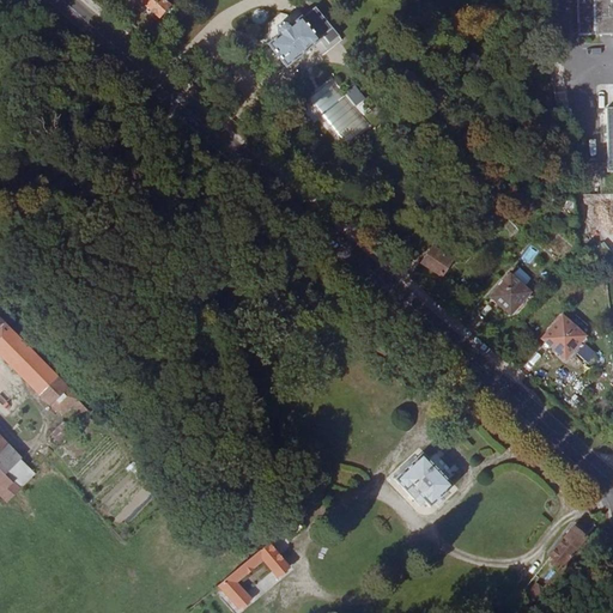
[(143,0),(162,17),(171,5),(165,0),(121,0),(116,7),(120,10),(122,7),(129,13),(139,0),(143,0)]
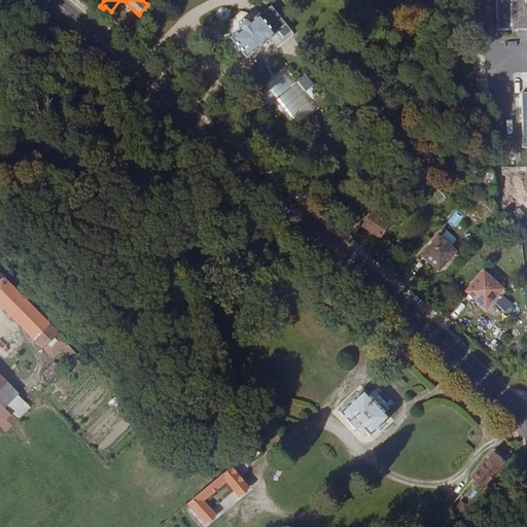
[(526,0),(510,0),(511,33),(522,33),(526,32),(526,0)]
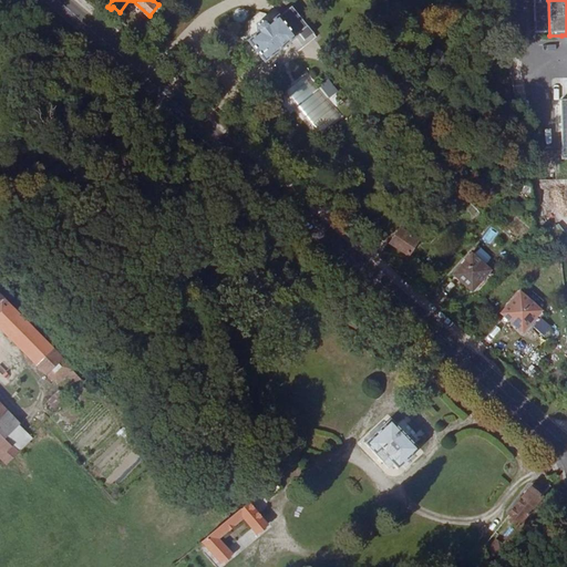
[(297,35),(308,26),(292,6),(280,16),(279,14),(269,22),(268,20),(261,20),(256,24),(257,32),(247,40),(248,41),(241,48),(258,68),(265,62),(267,63),(298,37),(297,35)]
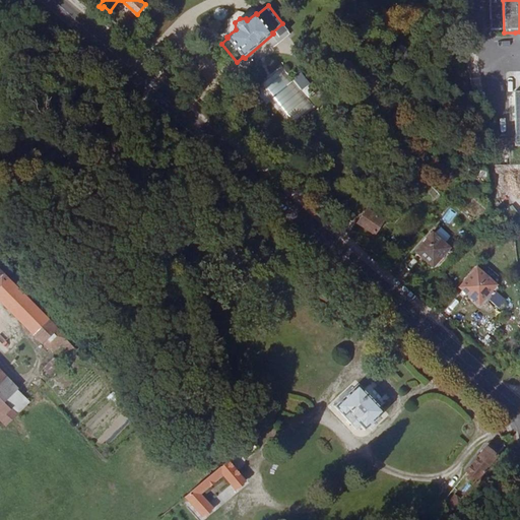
[(282,68),(263,84),(295,123),(315,106),(282,68)]
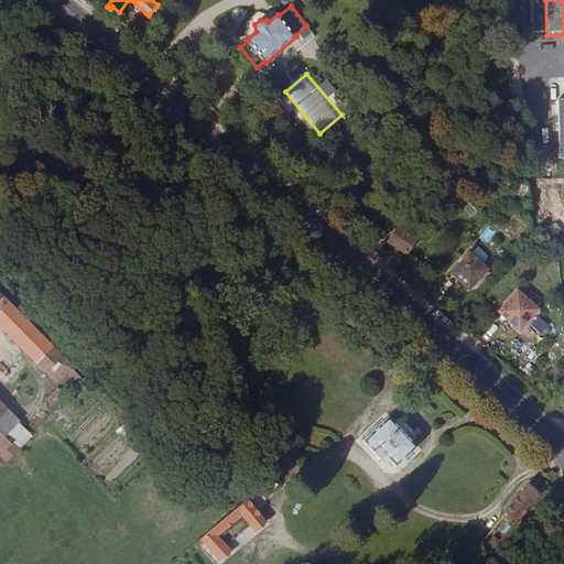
[(490,175),(498,163),(492,160),(481,155),(475,164),(490,175)]
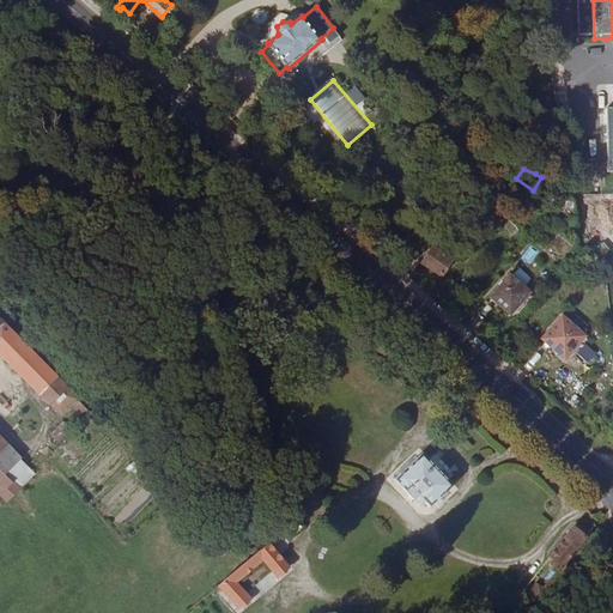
[(559,210),(577,223),(575,202),(569,198),(559,210)]
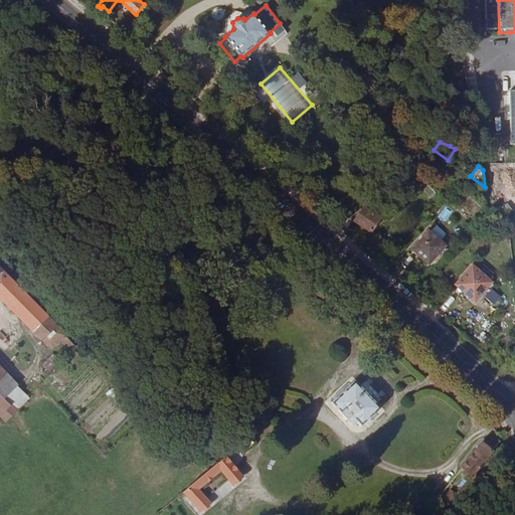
[(364,207),(355,221),(372,231),(380,218),(364,207)]
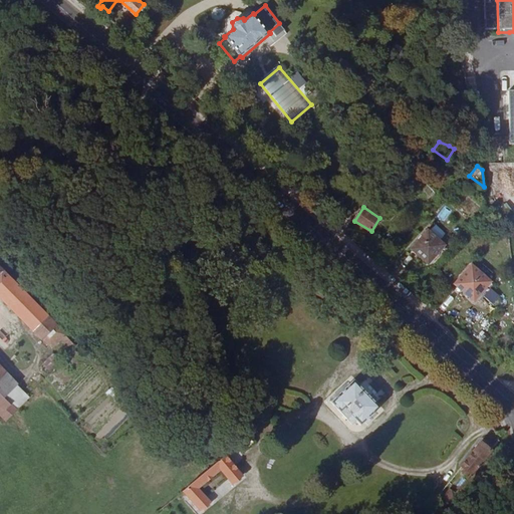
[(429,230),(413,249),(429,263),(445,245),(429,230)]
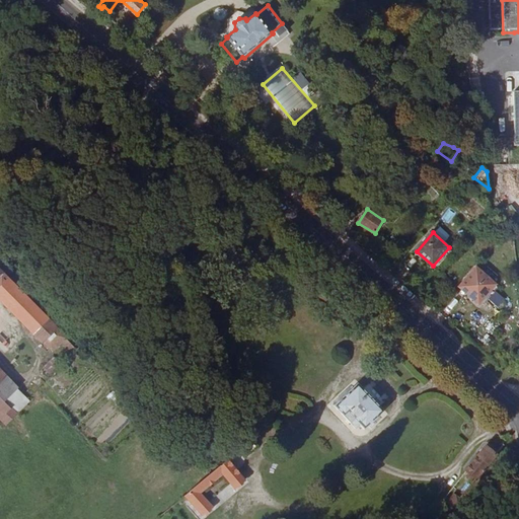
[(476,268),(460,287),(479,304),(496,285),(476,268)]
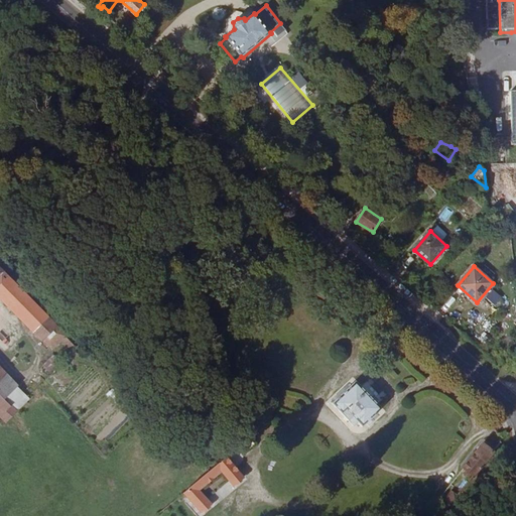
[(75,350),(77,347),(0,270),(0,297),(43,341),(43,340),(52,349),(62,338),(75,350)]
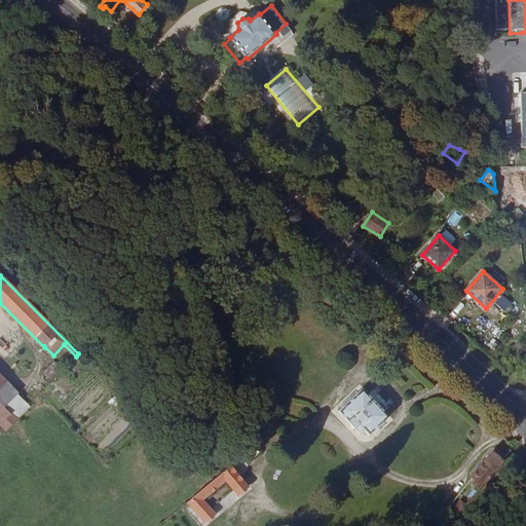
[(495,302),(504,311),(512,303),(503,295),(495,302)]
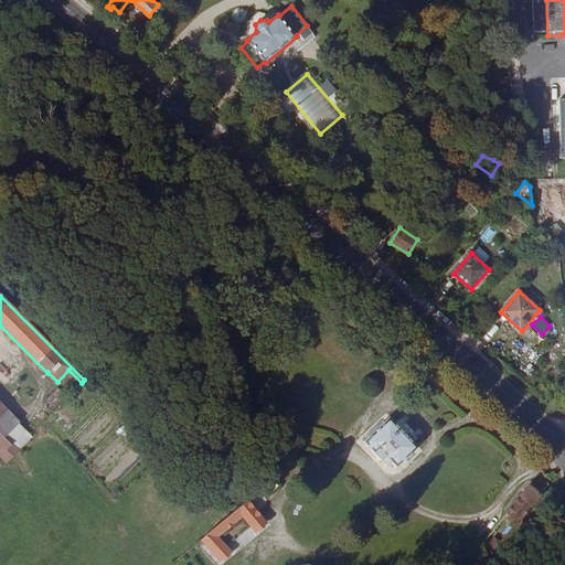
[(0,456),(11,445),(0,433),(0,414),(6,409),(0,403),(0,456)]
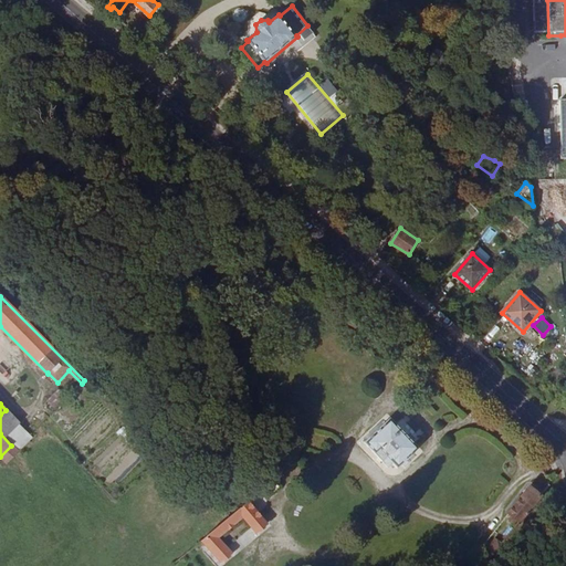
[(398,470),(420,449),(391,419),(365,443),(389,469),(394,464),(398,470)]
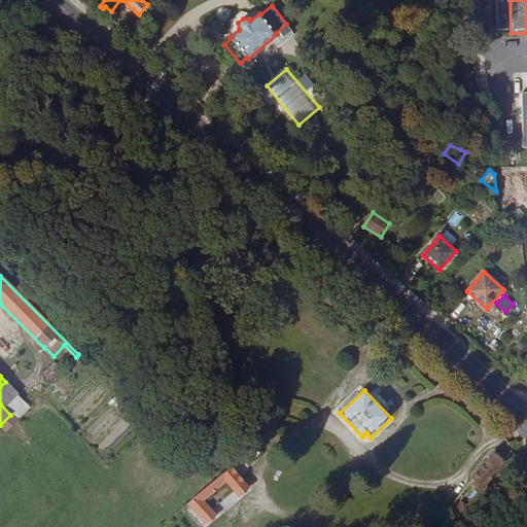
[(10,415),(0,425),(7,433),(18,422),(10,415)]
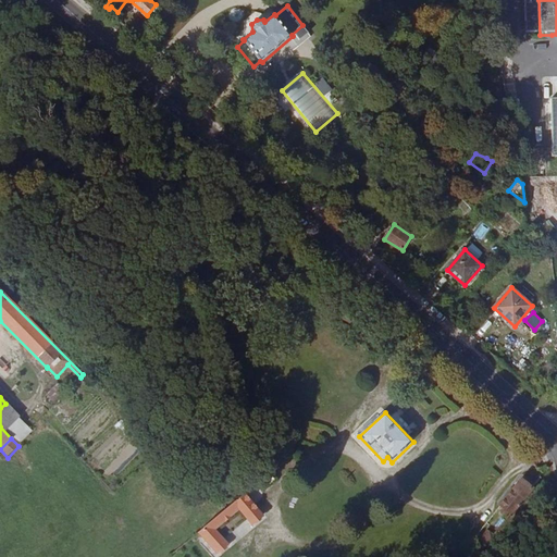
[(512,517),(534,490),(522,481),(500,508),(512,517)]
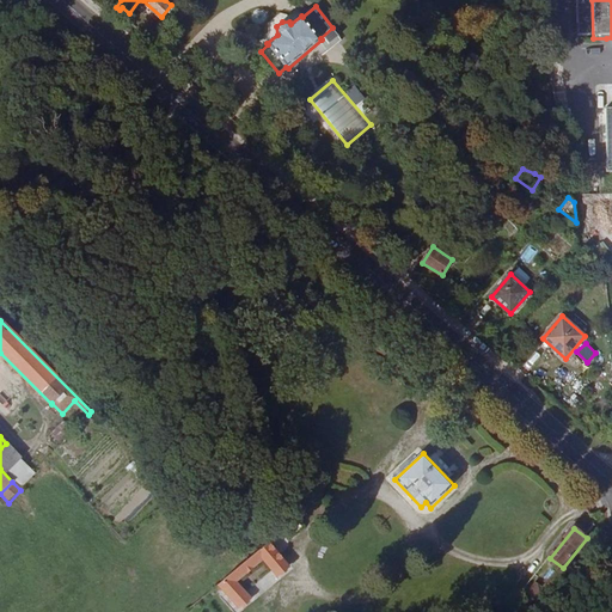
[(248,561),(219,585),(238,609),(249,600),(244,594),(234,582),(263,560),(273,571),(277,577),(288,568),(268,544),(248,561)]
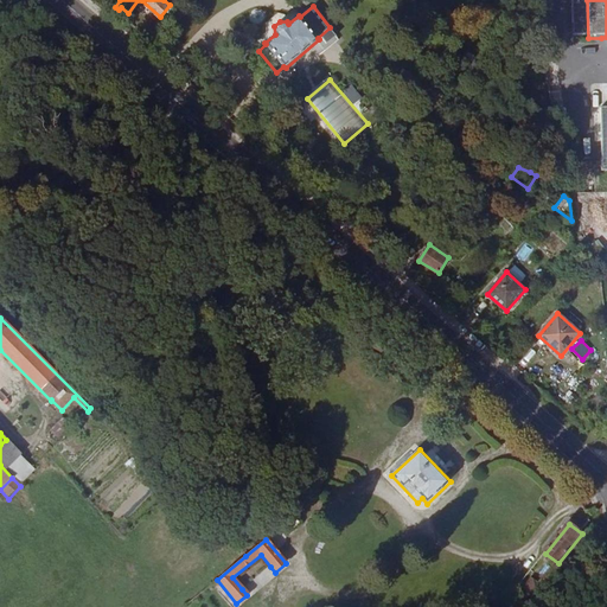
[(242,589),(270,567),(261,555),(232,577),(242,589)]
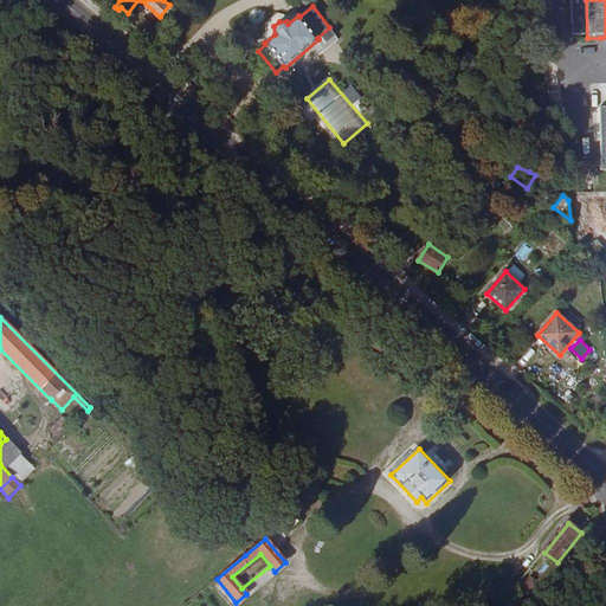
[(529,597),(540,584),(533,578),(522,592),(529,597)]
